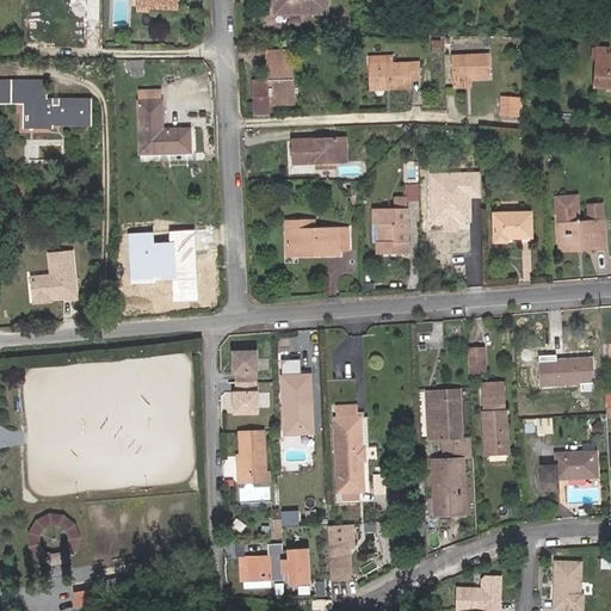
[(328,0),(271,0),(272,5),(276,5),(276,16),(328,14),(328,0)]
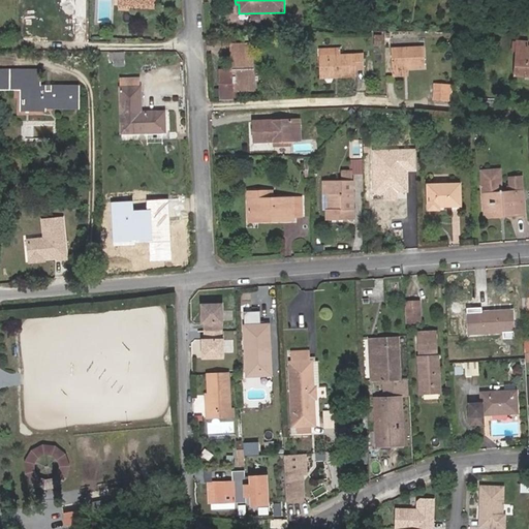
[(528,47),(528,48),(528,43),(517,42),(515,76),(528,76),(528,47)]
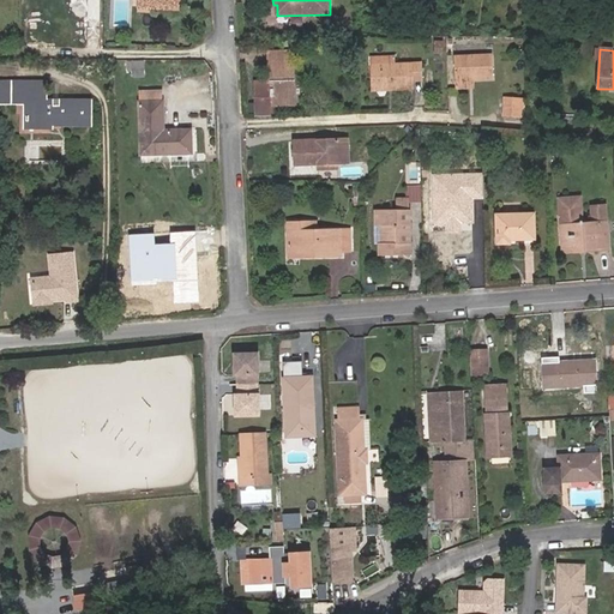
[(287,60),(287,50),(271,52),(271,60),(287,60)]
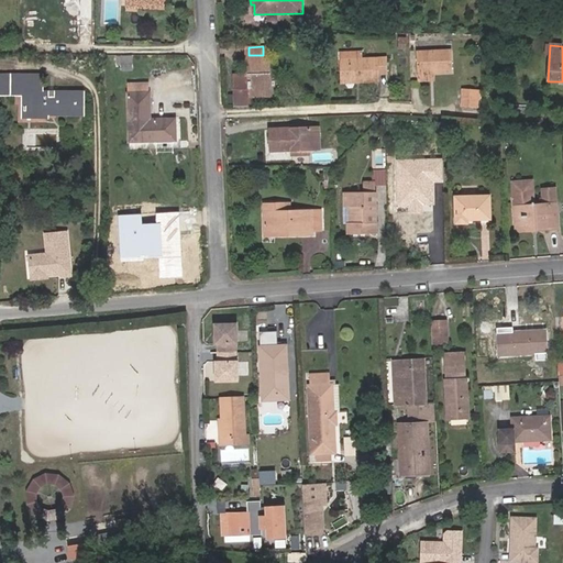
[(249,69),(271,68),(271,46),(263,46),(263,55),(249,55),(249,69)]
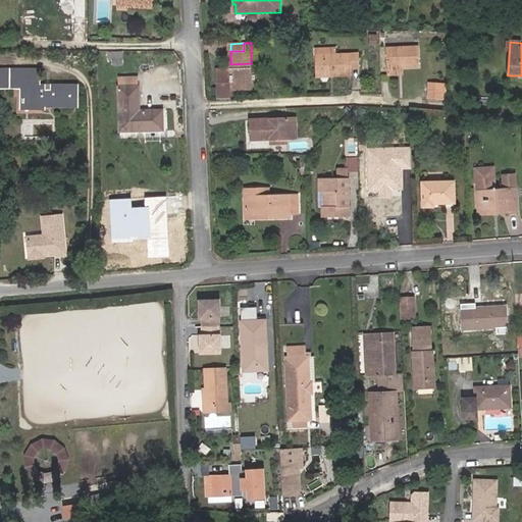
[(419,65),(418,46),(386,47),(387,73),(402,72),(402,66),(419,65)]
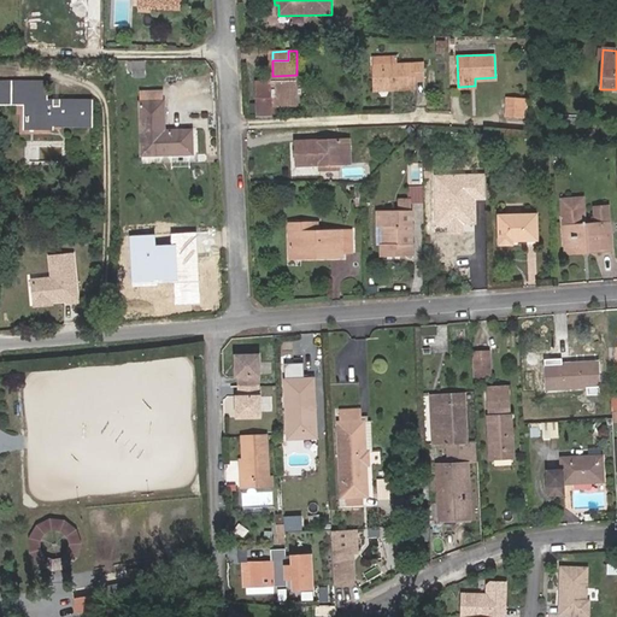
[(427,60),(374,64),(376,84),(397,84),(397,87),(418,87),(418,77),(428,76),(427,60)]
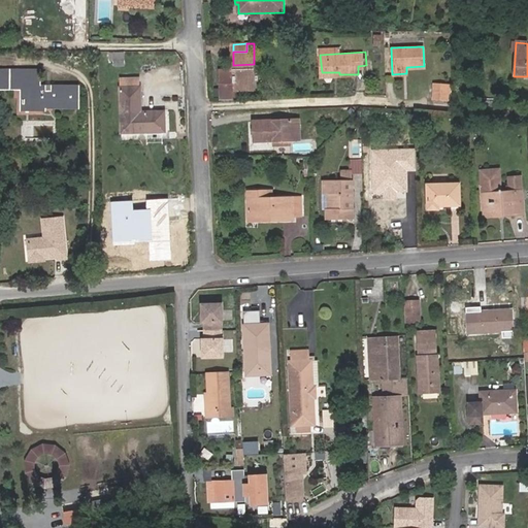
[(255,89),(254,64),(233,65),(233,69),(233,71),(235,71),(236,90),(237,90),(255,89)]
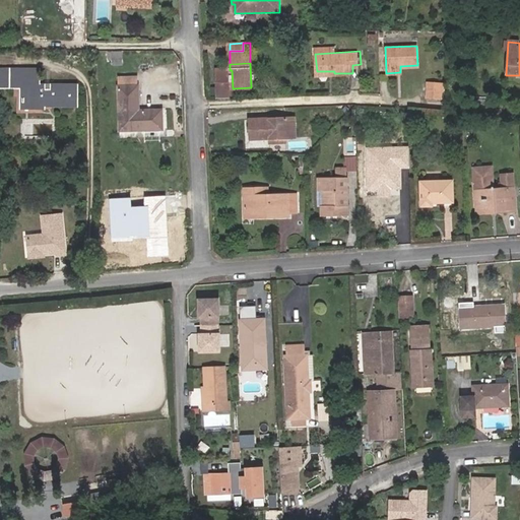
[(234,99),(234,88),(233,88),(232,70),(230,70),(230,68),(218,69),(219,99),(234,99)]
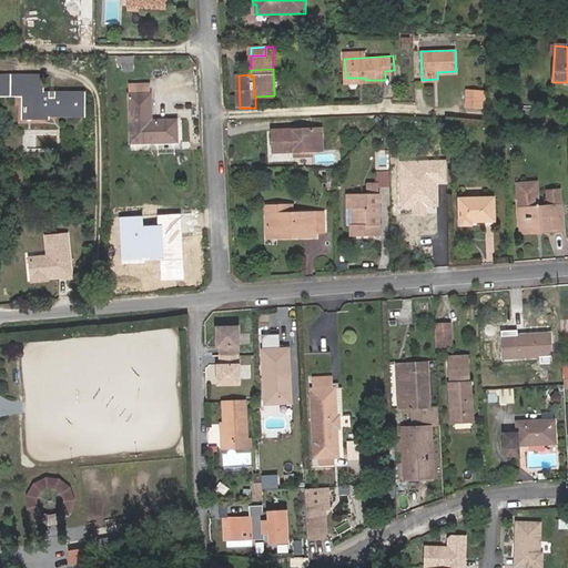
[(44,98),(44,92),(44,75),(0,75),(0,94),(23,95),(23,119),(49,119),(49,117),(84,117),(84,92),(56,92),(56,98),(44,98)]
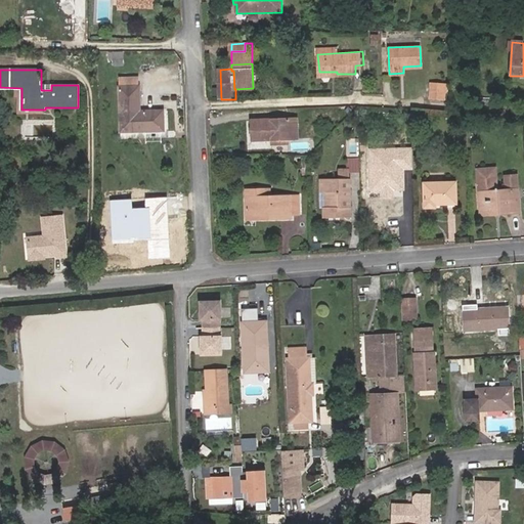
[(119,88),(139,87),(138,77),(119,77),(119,88)]
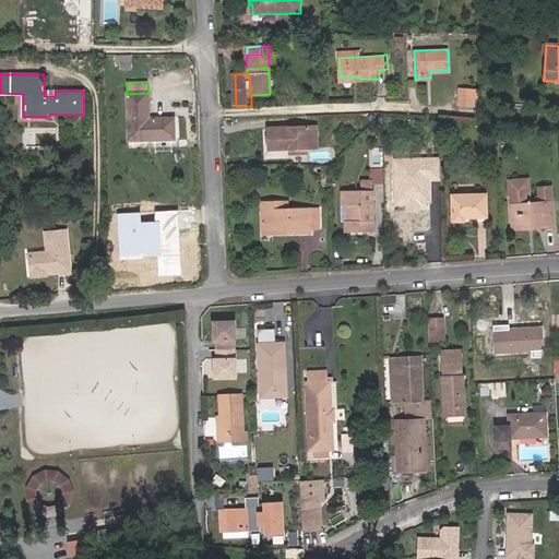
[(474,105),(475,96),(472,96),(472,87),(460,87),(460,104),(474,105)]
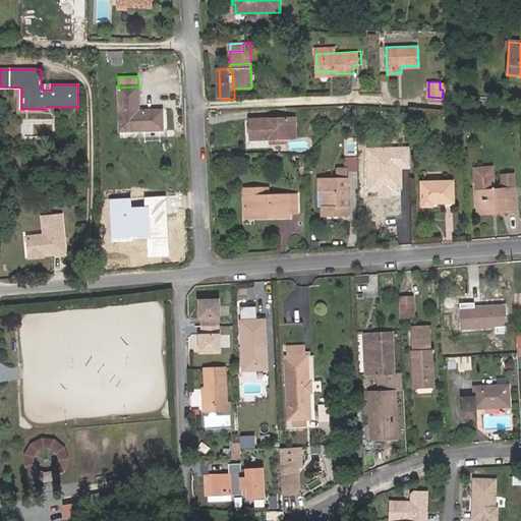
[(138,87),(118,88),(120,130),(162,129),(161,111),(138,111),(138,87)]
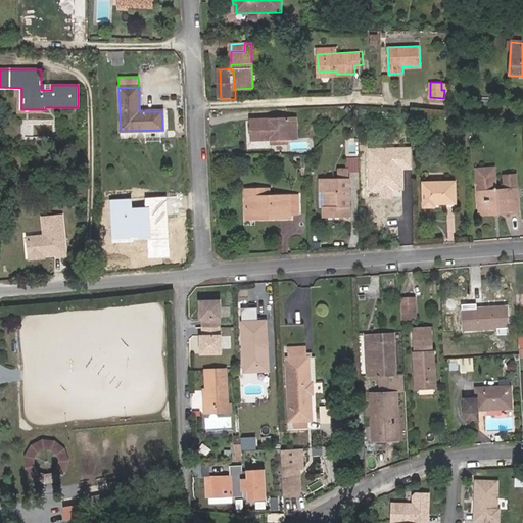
[(296,138),(296,119),(251,120),(252,139),(271,139),(271,143),(287,142),(287,139),(296,138)]
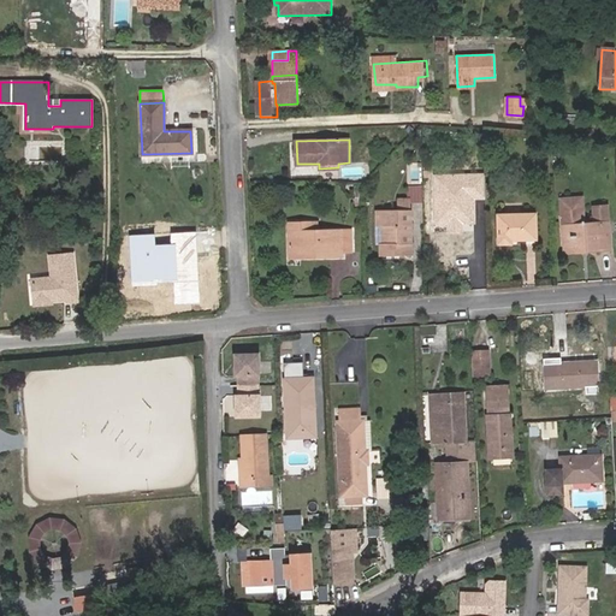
[(437,178),(437,190),(457,190),(456,178),(437,178)]
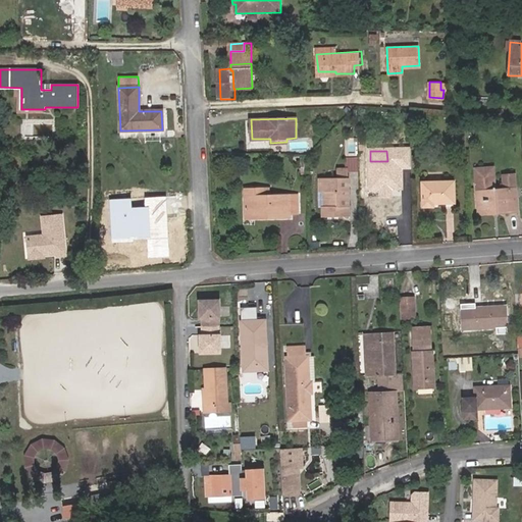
[(393,201),(393,192),(392,160),(368,161),(369,216),(403,215),(402,201),(393,201)]
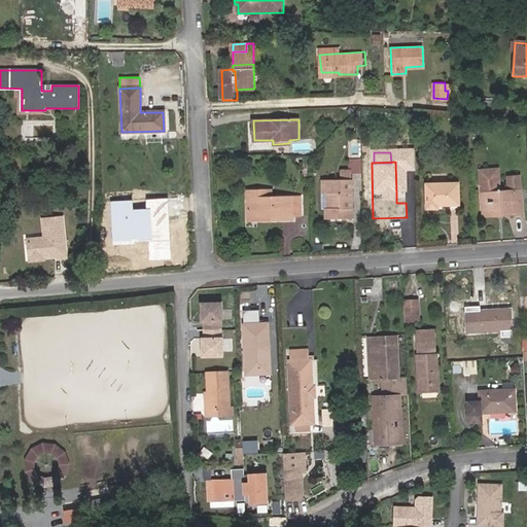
[(502,212),(502,214),(522,213),(521,190),(520,174),(508,175),(510,191),(501,191),(499,168),(480,169),(482,192),(484,213),(502,212)]
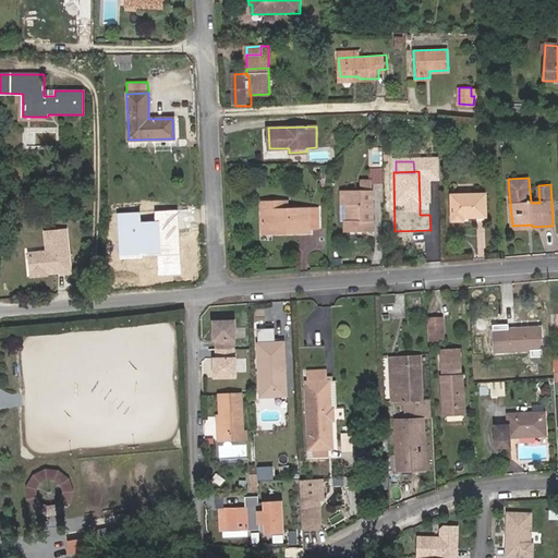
[(352,218),(348,218),(346,218),(347,230),(374,229),(373,187),(361,187),(342,187),(342,201),(348,201),(352,201),(352,218)]
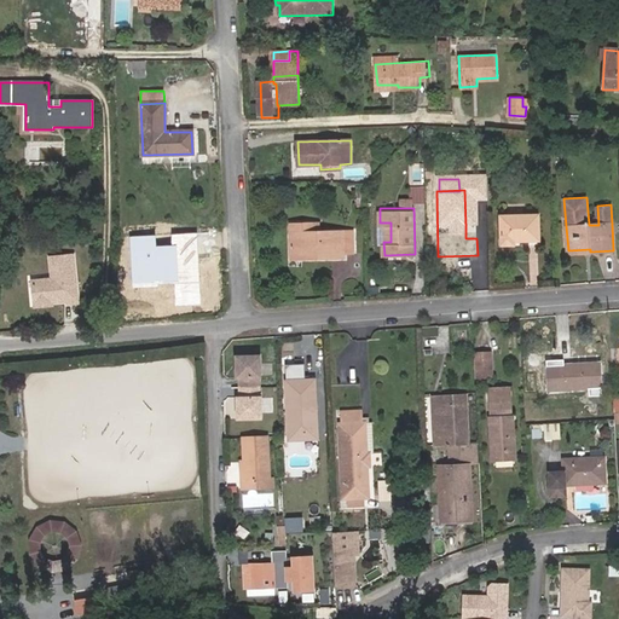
[(539,239),(539,215),(502,217),(502,243),(514,243),(514,239),(539,239)]
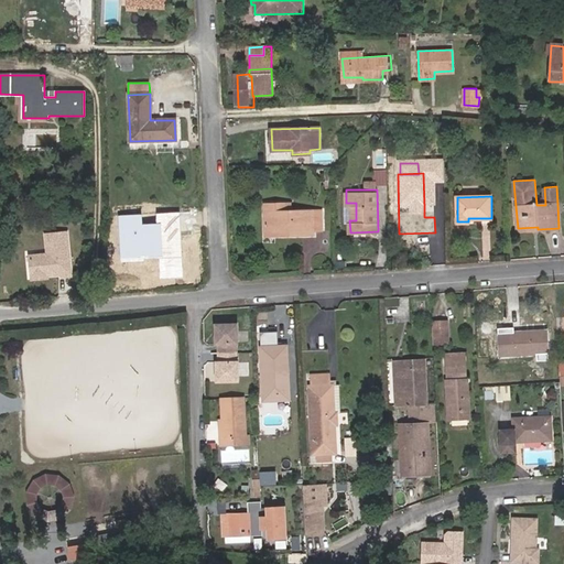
[(264,204),(264,213),(291,212),(291,204),(264,204)]
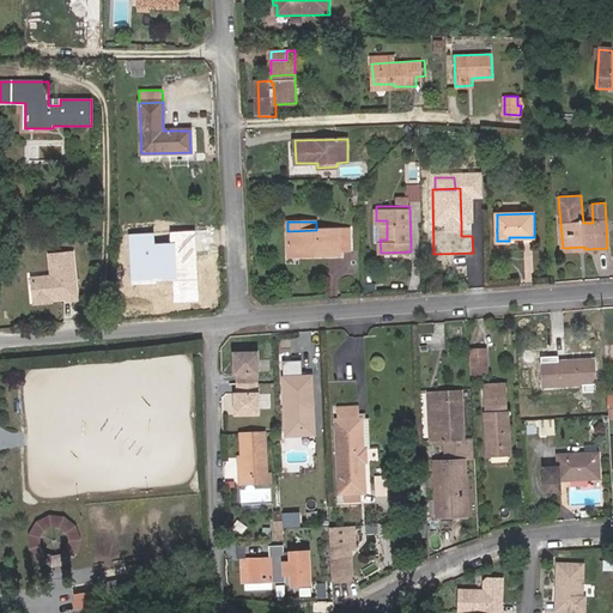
[(472,225),(461,225),(461,236),(472,236),(472,225)]
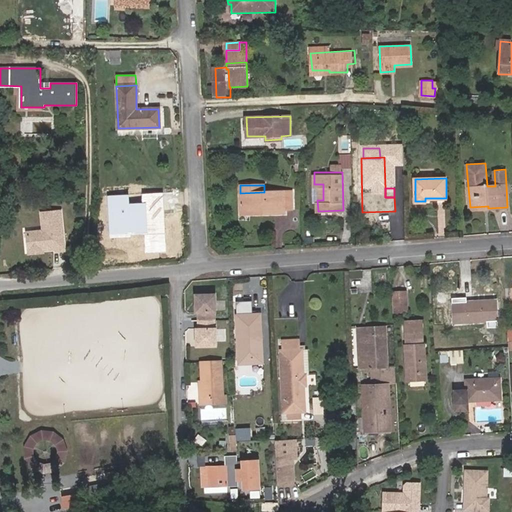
[(276,209),(284,209),(284,191),(240,193),(241,210),(259,210),(259,214),(276,213),(276,209)]
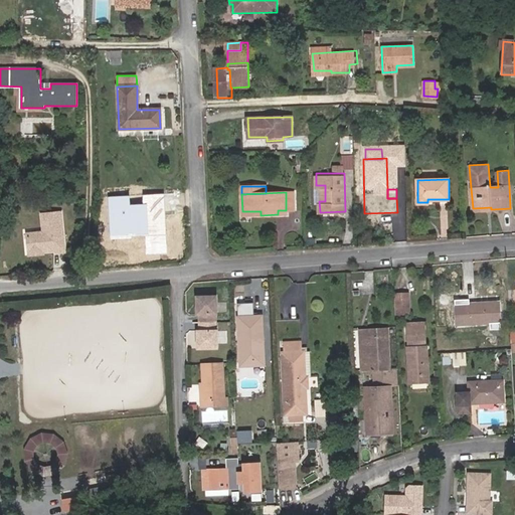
[(43,232),(27,234),(29,253),(55,250),(56,252),(64,251),(60,212),(41,214),(43,232)]
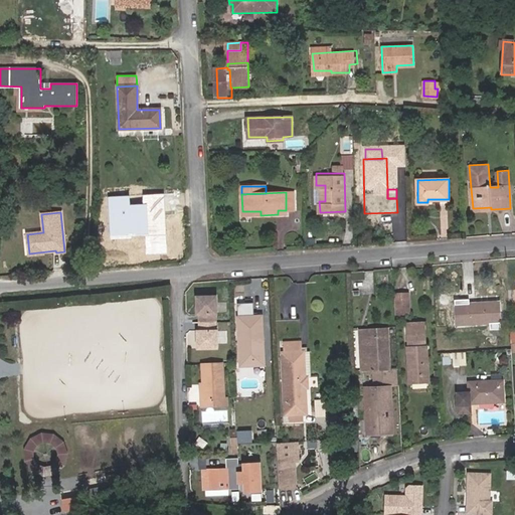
[(409,306),(408,292),(394,292),(395,306),(409,306)]
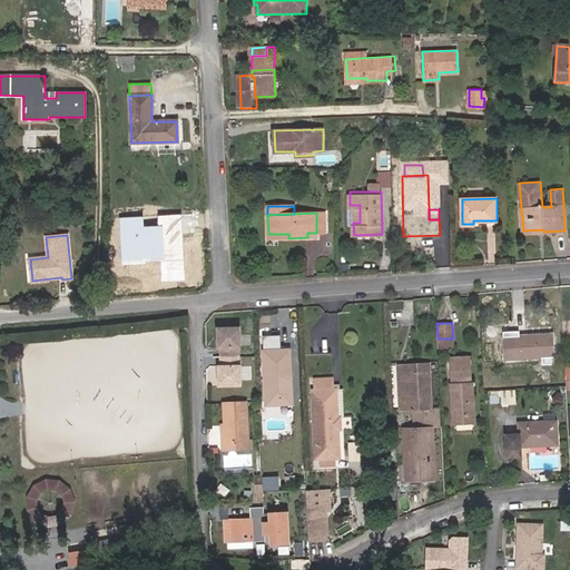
[(241,327),(220,327),(220,337),(217,337),(218,349),(220,349),(222,366),(218,366),(219,377),(222,377),(223,386),(242,385),(242,365),(241,365),(239,347),(241,347),(241,327)]
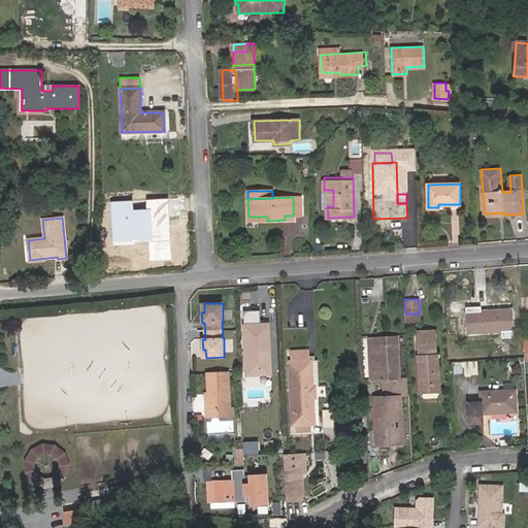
[(475,317),(466,318),(467,333),(508,331),(507,310),(475,311),(475,317)]
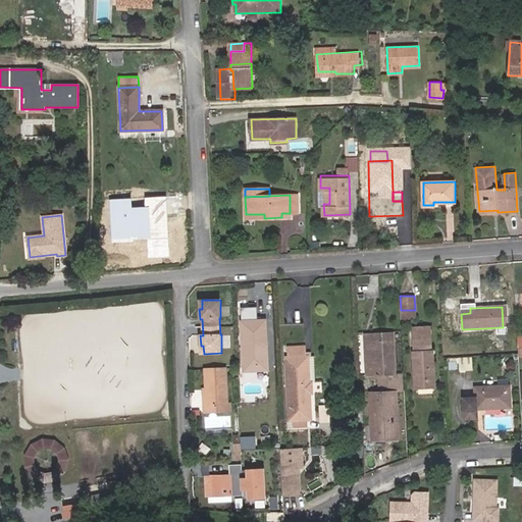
[(257,321),(257,308),(241,308),(242,321),(257,321)]
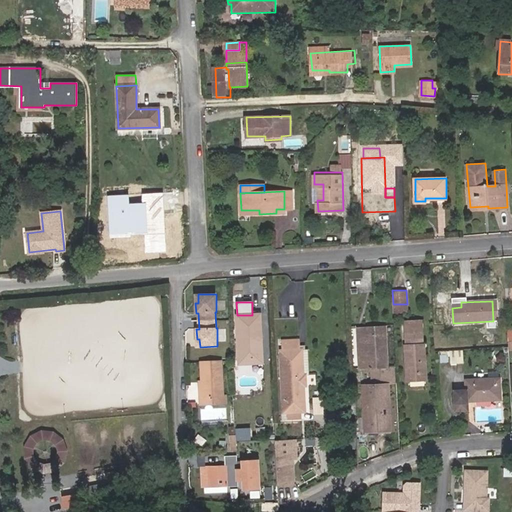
[(256,340),(261,339),(261,314),(252,315),(237,315),(239,359),(257,359),(256,340)]
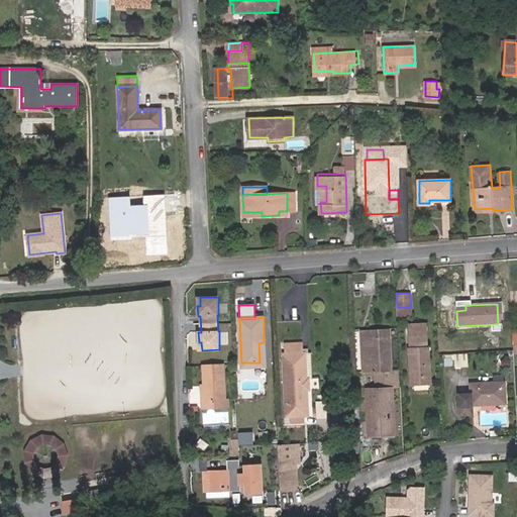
[(410,337),(426,336),(426,323),(409,324),(410,337)]
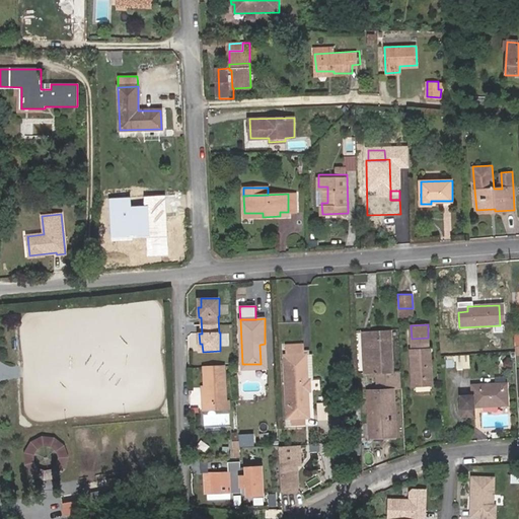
[(366,334),(367,373),(376,372),(389,371),(388,332),(366,334)]
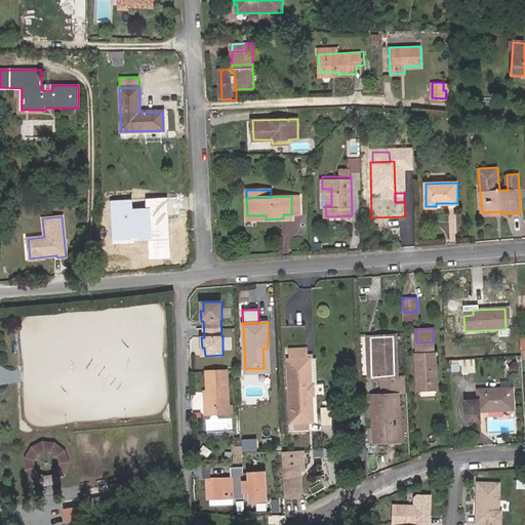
[(434,353),(433,341),(416,342),(416,353),(415,353),(416,390),(436,389),(435,353),(434,353)]
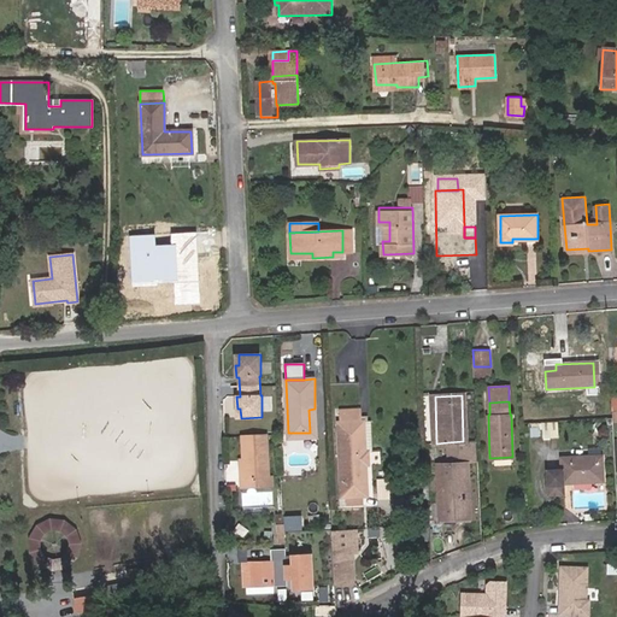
[(316,439),(315,409),(309,410),(310,433),(288,433),(288,439),(316,439)]
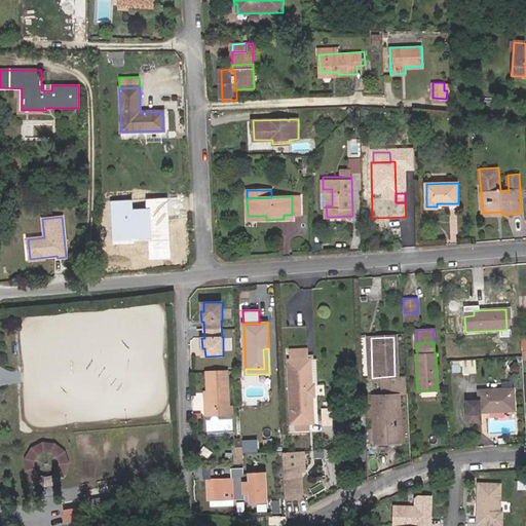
[(291,360),(288,360),(291,423),(295,423),(309,422),(312,422),(311,397),(309,397),(308,385),(311,385),(310,359),(307,359),(307,351),(290,352),(291,360)]
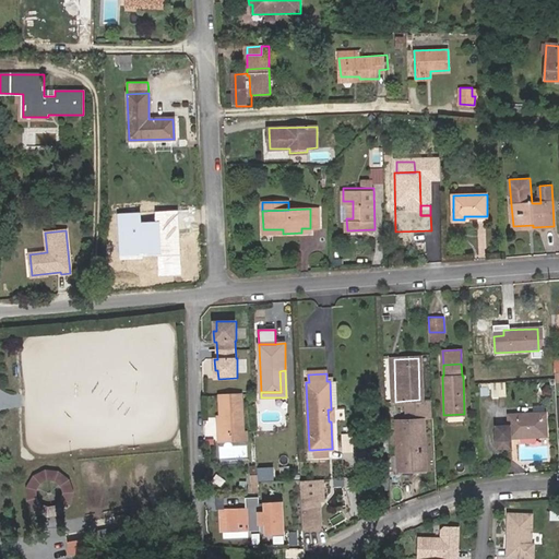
[(506,396),(506,382),(490,383),(492,396),(506,396)]
